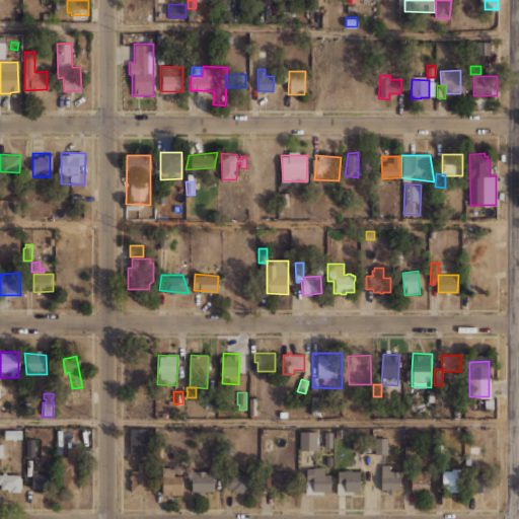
[(485,400),(486,409),(493,408),(493,399),(485,400)]
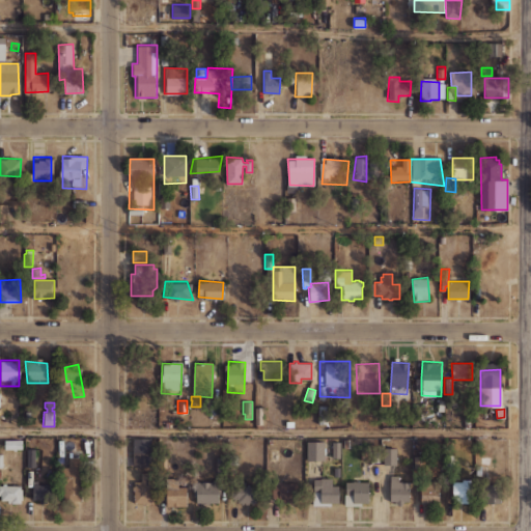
[(132,438),(133,466),(158,465),(157,437),(132,438)]
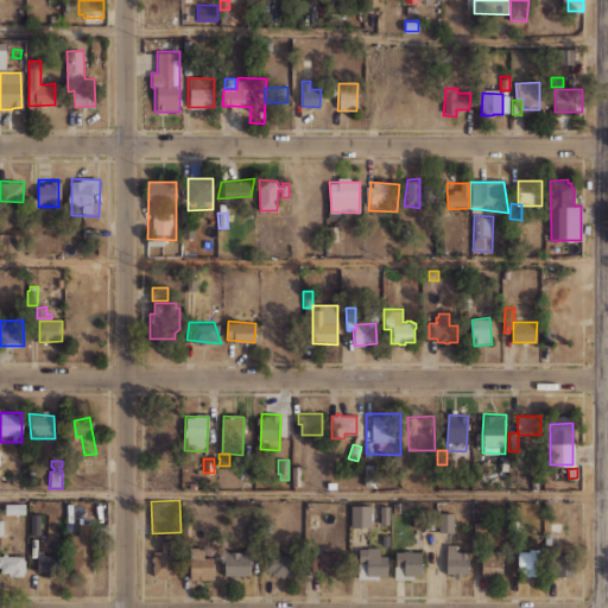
[(310,501),(346,505),(343,545),(305,551),(305,510),(311,508),(310,501)]
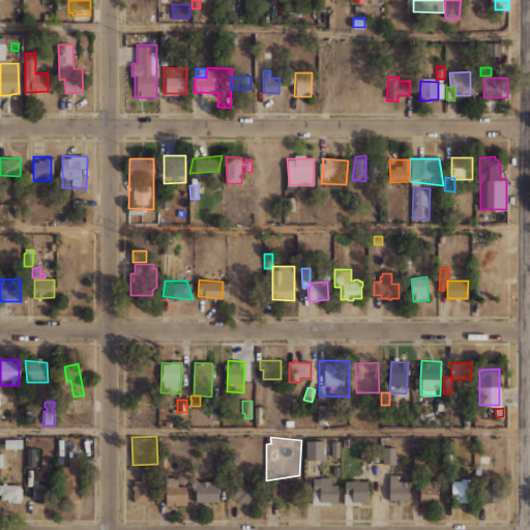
[(4,439),(4,448),(12,448),(13,450),(16,450),(16,448),(22,447),(22,438),(4,439)]
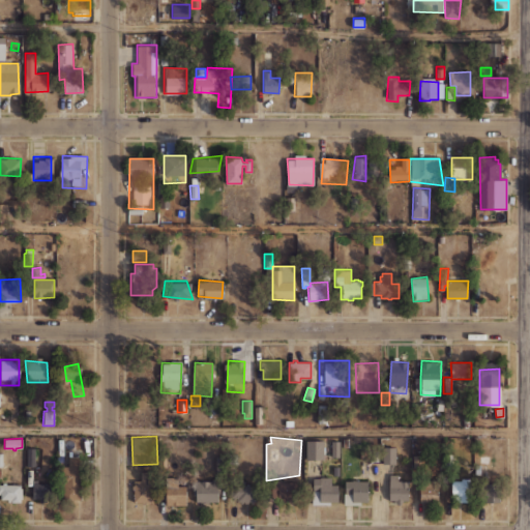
[(308,439),(307,460),(324,460),(324,439),(308,439)]
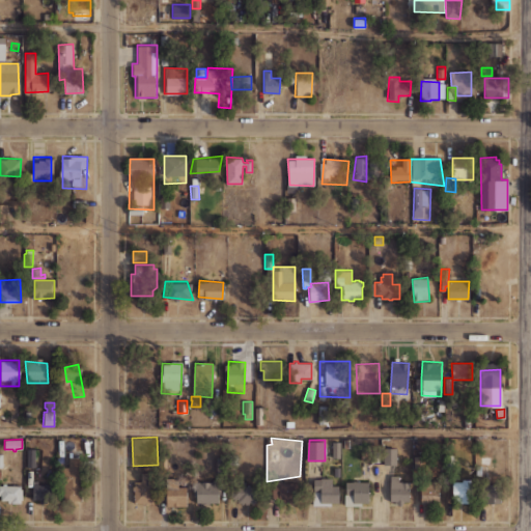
[(332,441),(332,457),(340,457),(340,441),(332,441)]
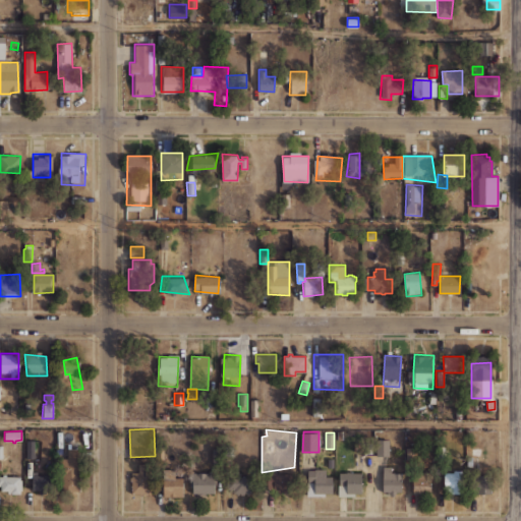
[(25,441),(35,440),(34,453),(34,454),(36,454),(36,458),(34,457),(34,459),(25,458),(25,441)]
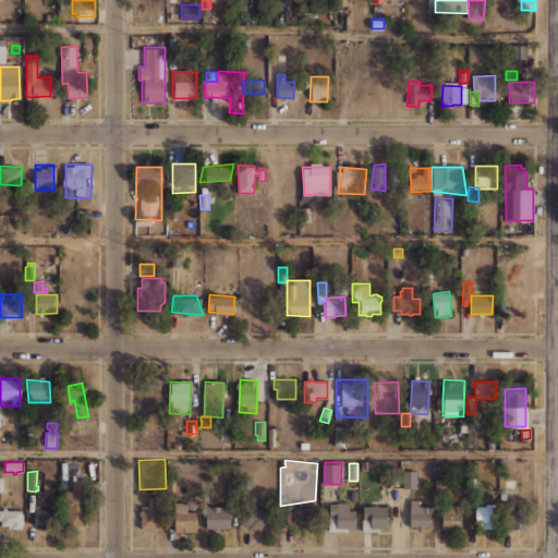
[(403,471),(403,488),(416,488),(416,471),(403,471)]
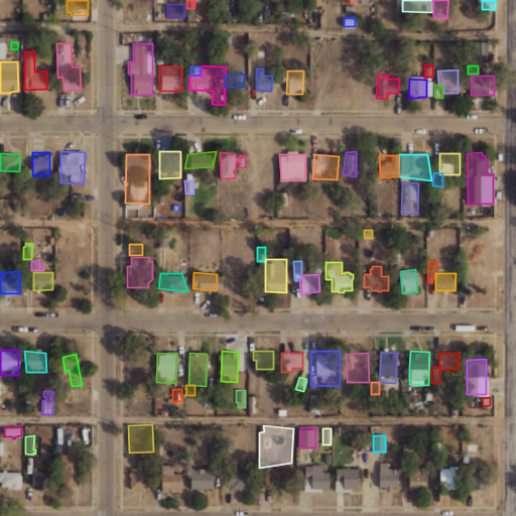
[(401,442),(402,456),(406,456),(406,459),(417,458),(416,441),(401,442)]
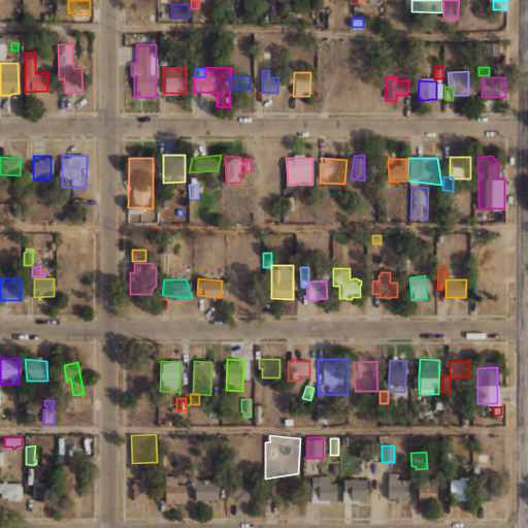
[(442,452),(442,464),(451,464),(451,452),(442,452)]
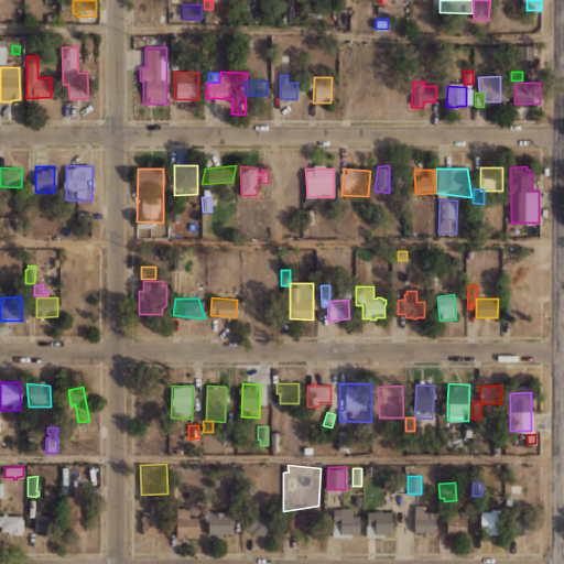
[(73,486),(86,486),(86,532),(82,531),(83,534),(69,533),(68,516),(65,513),(65,496),(73,496),(73,486)]
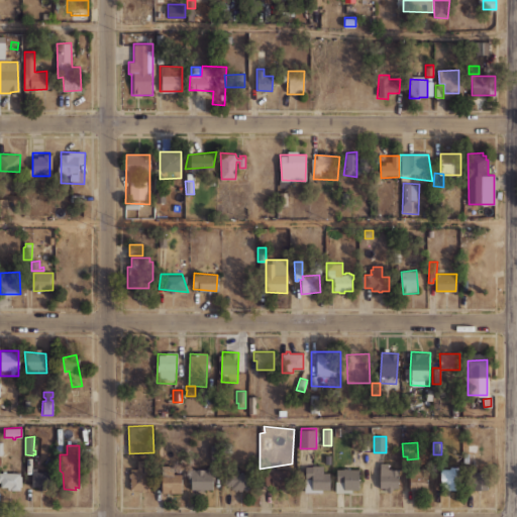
[(381,461),(381,491),(400,490),(399,461),(381,461)]
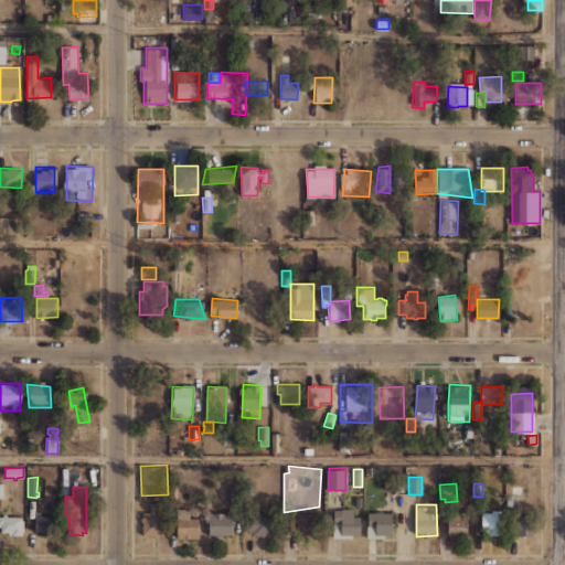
[(332,509),(333,541),(364,540),(363,508),(332,509)]
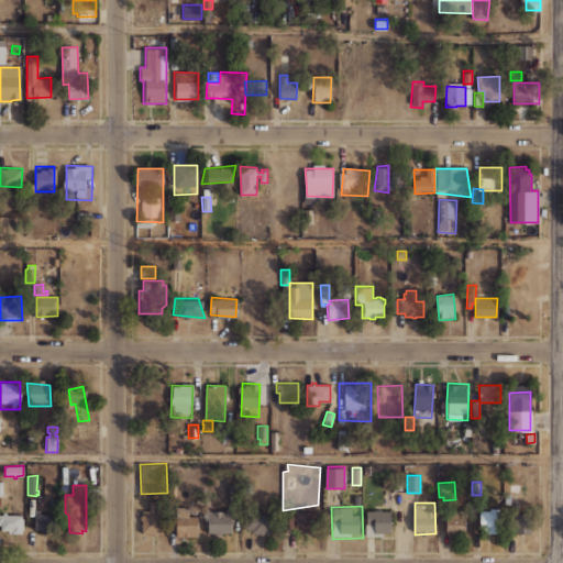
[(373,506),(372,538),(396,538),(397,507),(373,506)]
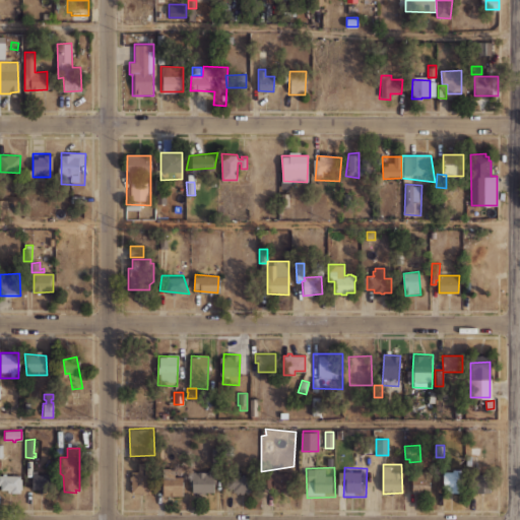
[(165,468),(164,495),(184,495),(185,468),(165,468)]
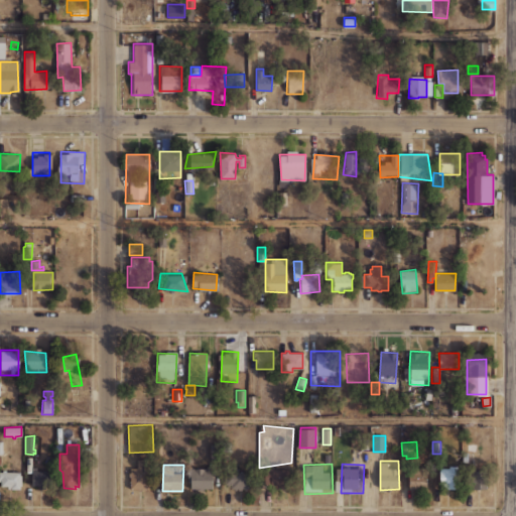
[(407,467),(428,466),(426,487),(409,489),(407,467)]
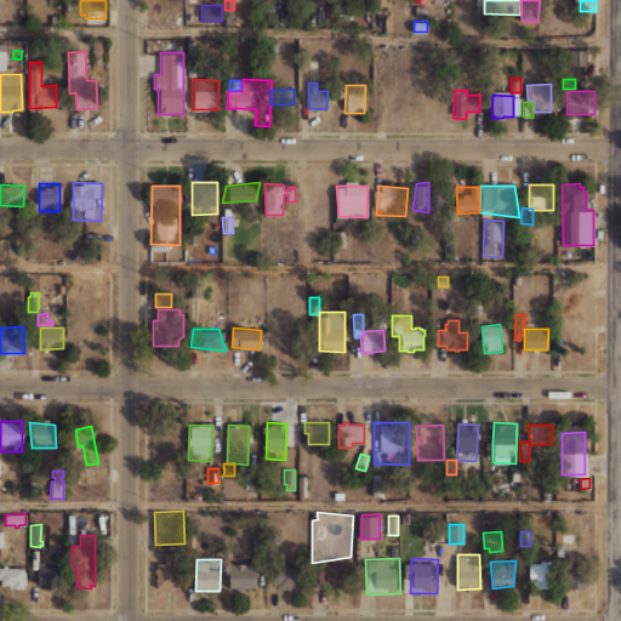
[(285,562),(275,563),(275,573),(267,576),(267,593),(303,587),(301,576),(288,576),(285,562)]
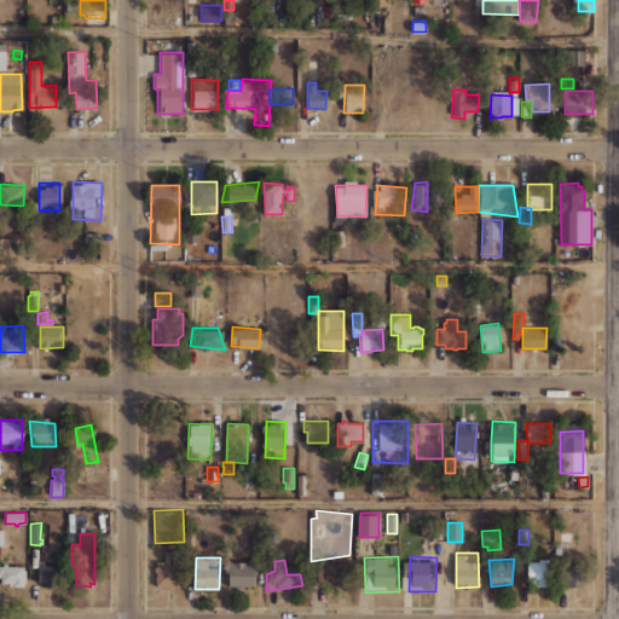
[(528,561),(530,589),(590,588),(589,560),(528,561)]
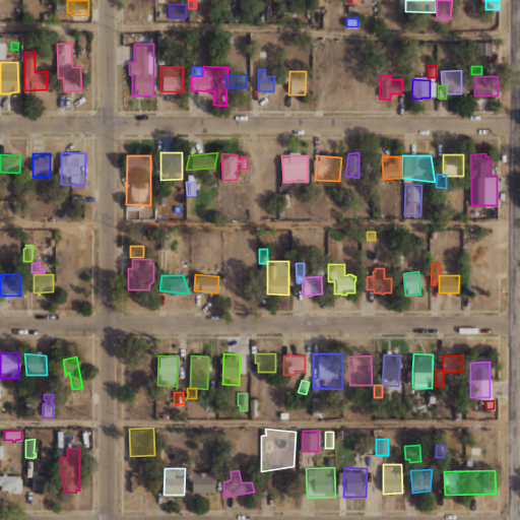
[(31,471),(31,489),(39,490),(39,493),(50,493),(52,474),(37,473),(37,471),(31,471)]
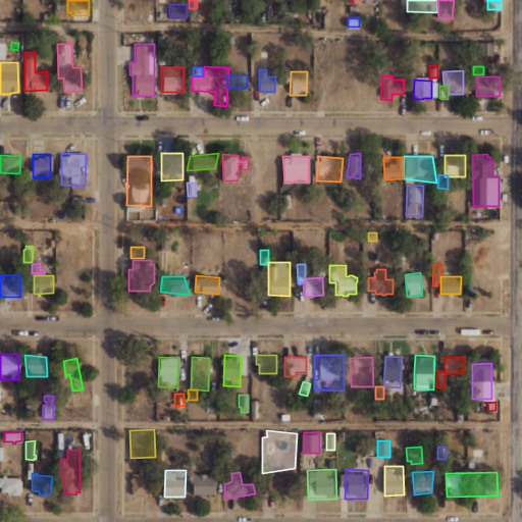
[(194,473),(194,493),(215,493),(215,473),(194,473)]
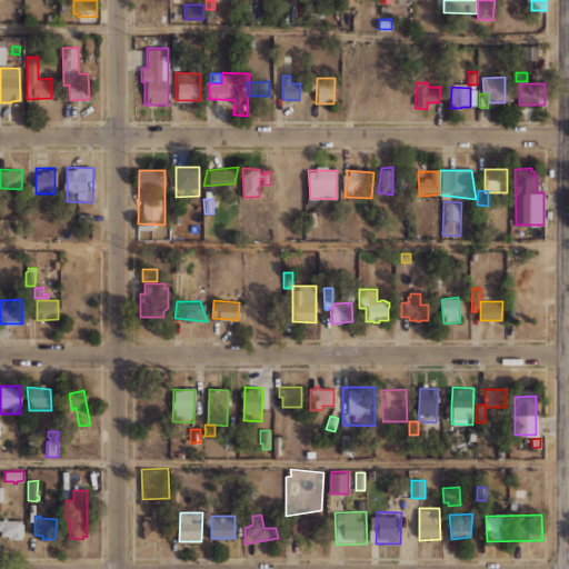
[(297,516),(297,518),(291,518),(291,533),(298,533),(298,538),(311,538),(311,536),(319,536),(319,517),(302,518),(302,516),(297,516)]
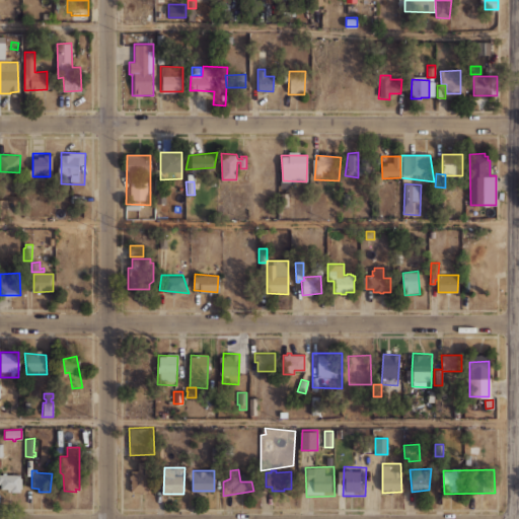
[(0,473),(3,473),(3,471),(6,472),(6,473),(19,473),(19,477),(21,477),(22,489),(19,489),(20,492),(7,492),(7,489),(0,489),(0,473)]
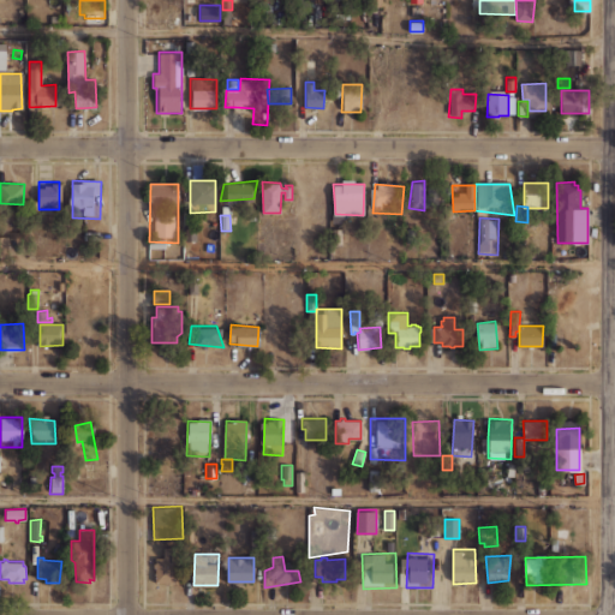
[(160,559),(159,583),(183,584),(184,560),(160,559)]
